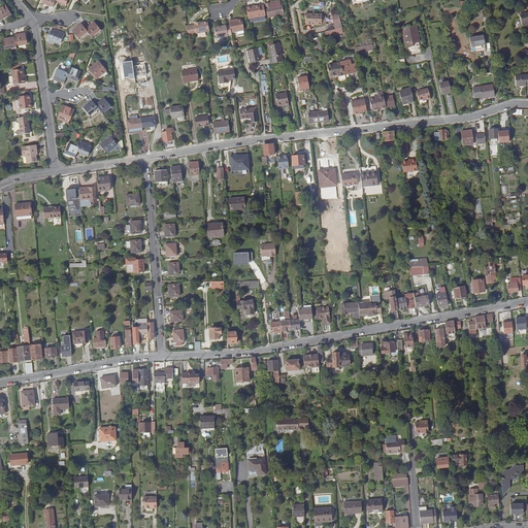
[(270,3),(265,4),(267,18),(284,14),(282,3),(271,6),(270,3)]
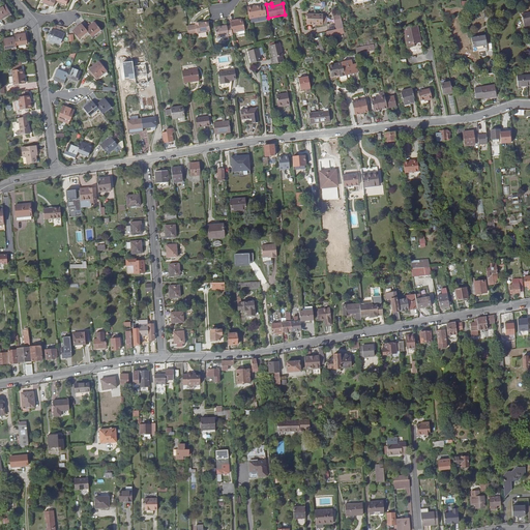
[(5,5),(0,7),(0,19),(0,20),(10,15),(5,5)]
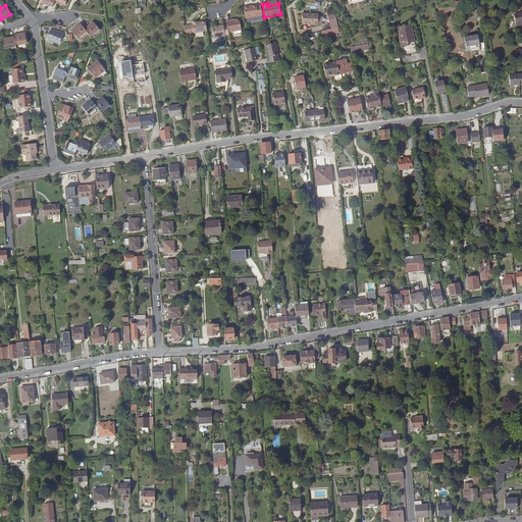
[(243,8),(245,19),(262,16),(260,6),(256,6),(249,7),(243,8)]
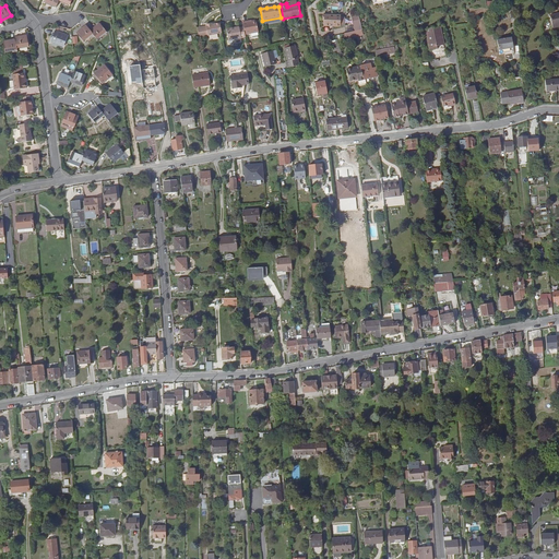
[(535,16),(538,26),(555,23),(556,27),(557,27),(557,24),(558,23),(558,14),(558,11),(535,16)]
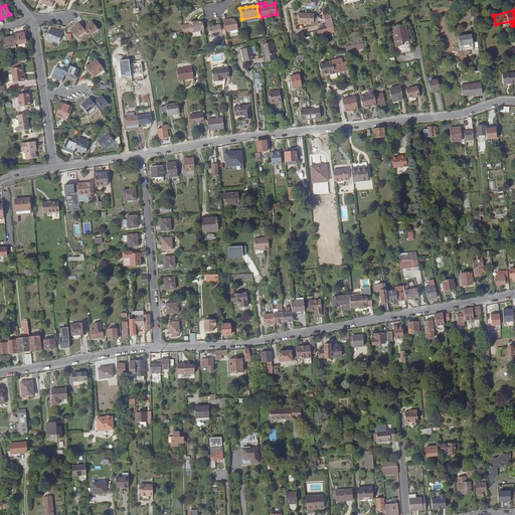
[(306,15),(299,16),(300,22),(301,22),(302,27),(318,23),(316,14),(316,13),(308,15),(308,16),(306,16),(306,15)]
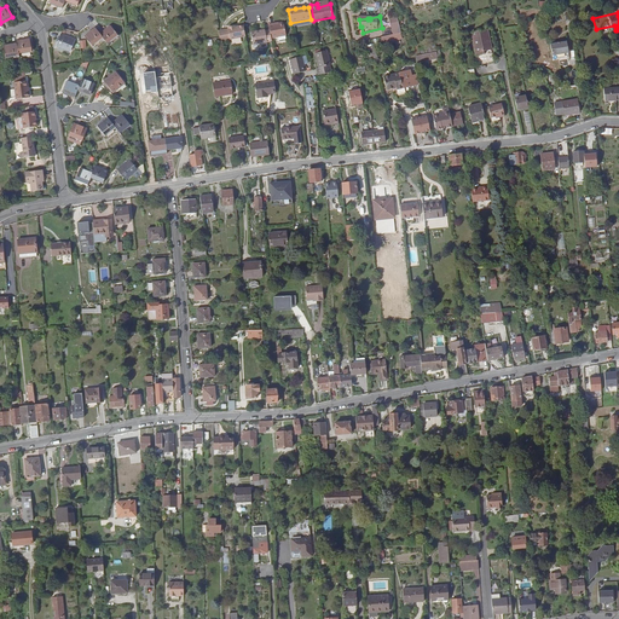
[(398,21),(389,23),(392,30),(399,28),(398,21)]
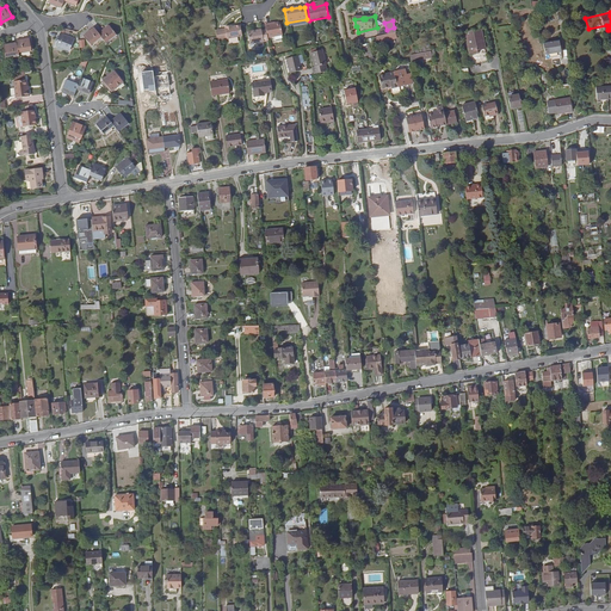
[(279,23),(275,24),(270,25),(269,24),(265,25),(266,30),(267,38),(282,36),(279,23)]
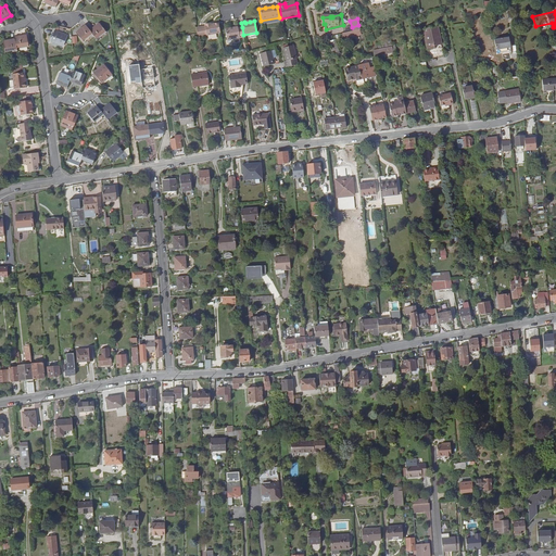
[(99,23),(89,30),(92,34),(96,39),(105,32),(99,23)]
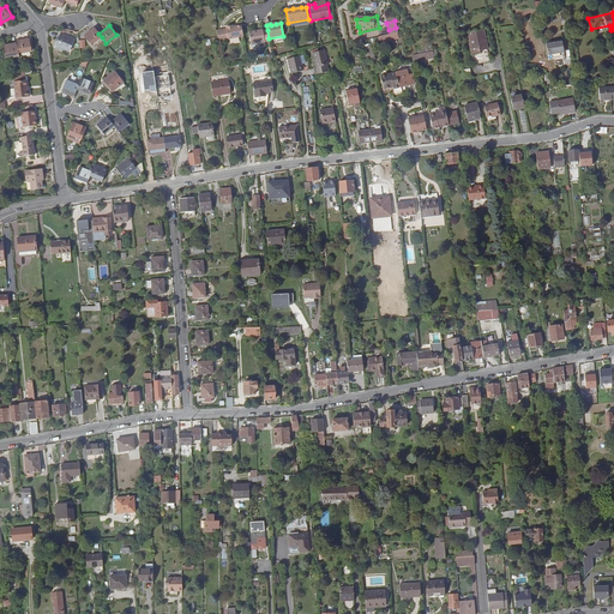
[(227,30),(217,31),(217,34),(218,41),(244,36),(241,25),(233,28),(233,26),(227,28),(227,30)]
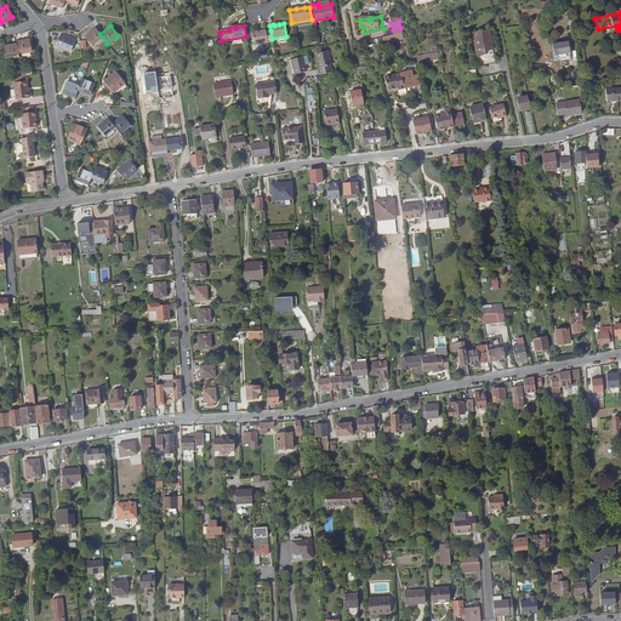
[(616,26),(598,29),(599,35),(617,30),(616,26)]
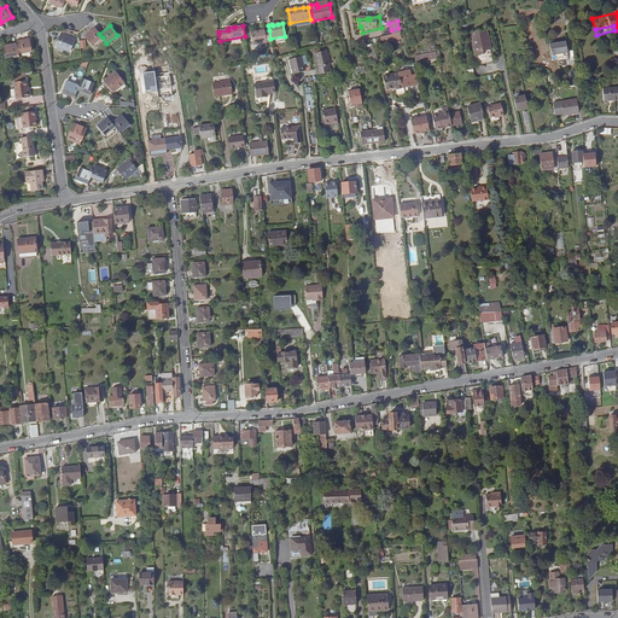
[(92,46),(103,38),(99,34),(94,28),(85,36),(92,46)]
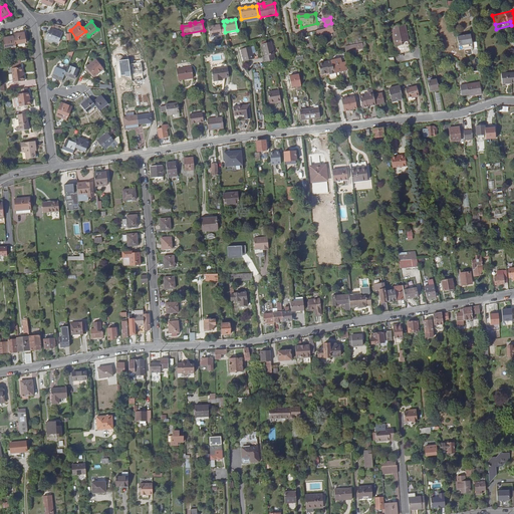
[(334,36),(330,24),(324,27),(328,38),(334,36)]
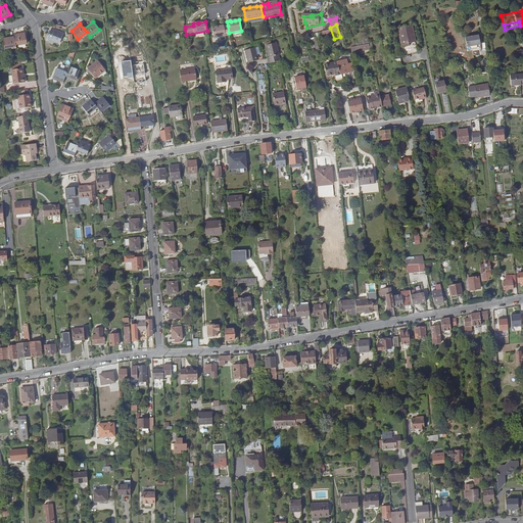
[(229,33),(228,26),(224,27),(224,26),(216,27),(216,28),(212,29),(214,38),(229,35),(229,33)]
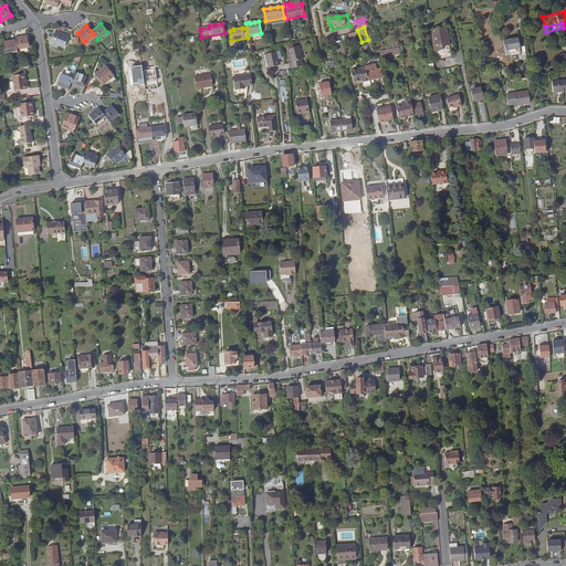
[(442,48),(438,29),(428,31),(430,42),(428,42),(431,52),(438,51),(437,49),(442,48)]
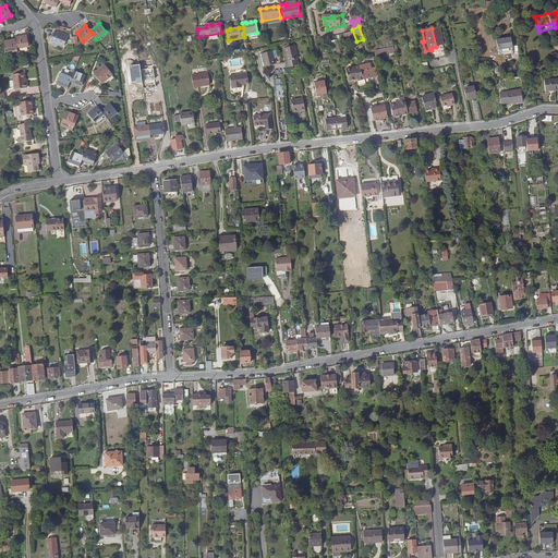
[(68,35),(56,31),(50,41),(59,45),(60,44),(64,45),(68,35)]
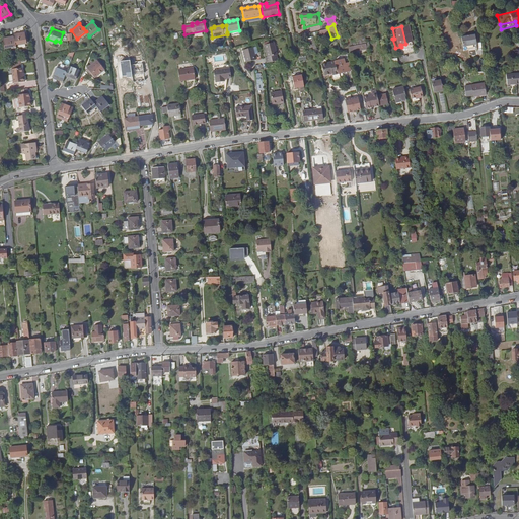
[(14,36),(15,45),(26,43),(24,32),(13,34),(14,36)]
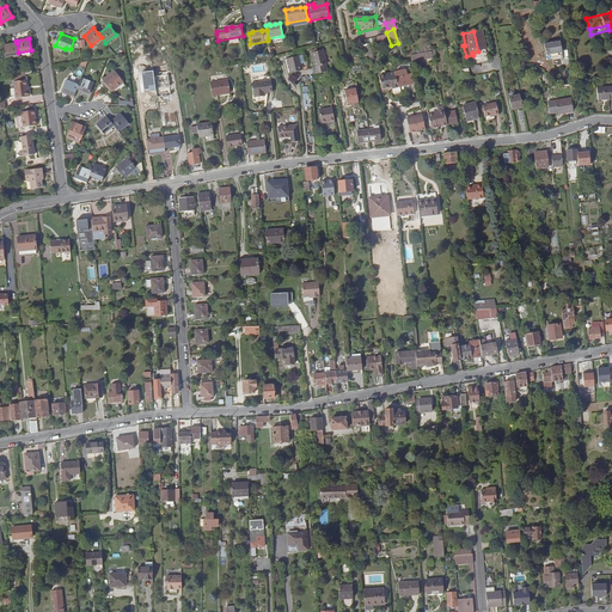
[(558,49),(557,38),(540,42),(543,53),(558,49)]
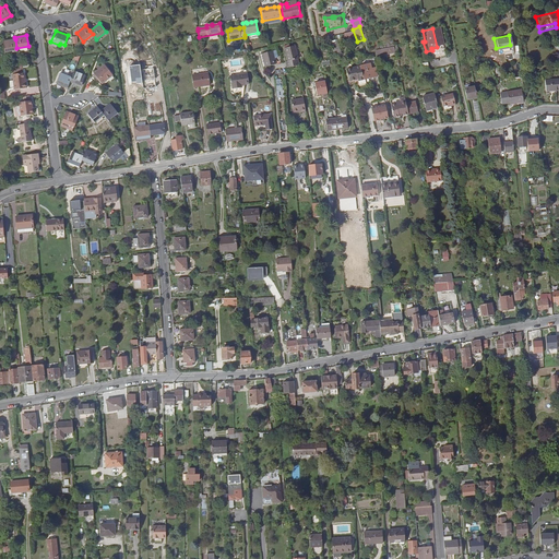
[(16,48),(15,39),(3,42),(6,52),(18,50),(16,48)]
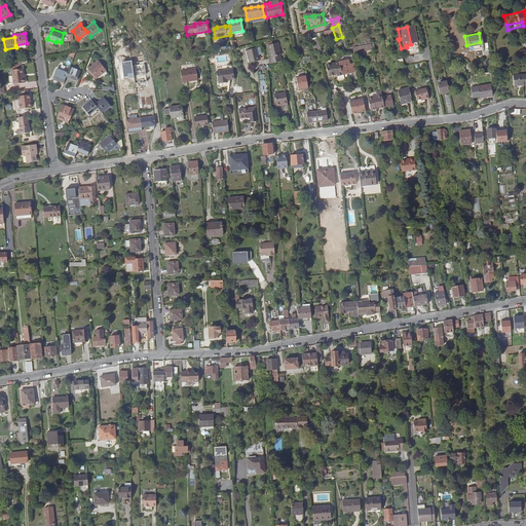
[(268,45),(270,58),(268,58),(269,62),(282,60),(278,43),(268,45)]
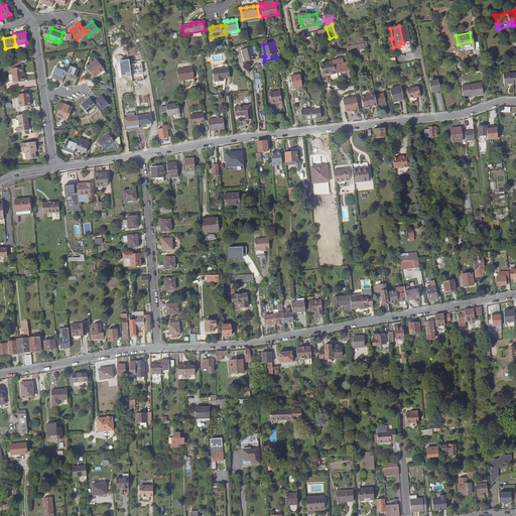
[(244,60),(254,58),(252,46),(242,47),(244,60)]
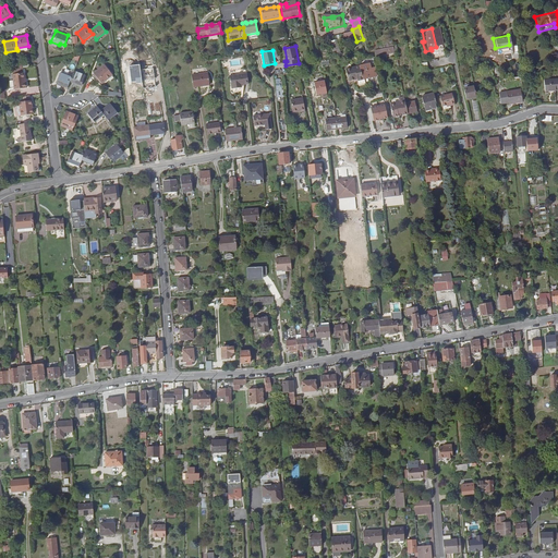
[(370,61),(359,63),(361,73),(363,72),(371,71),(375,70),(373,61),(370,62),(370,61)]
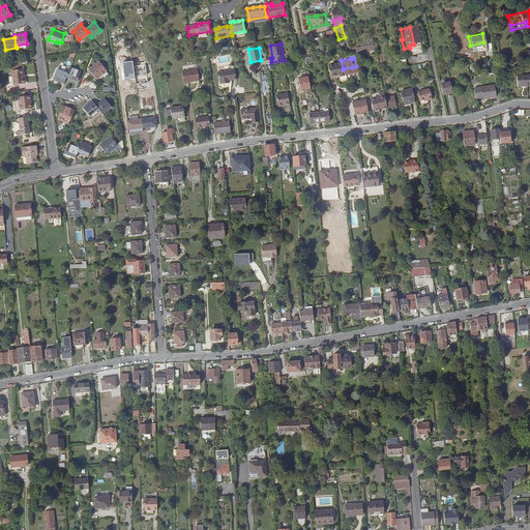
[(343,69),(341,60),(328,62),(331,75),(337,74),(339,74),(344,72),(343,69)]
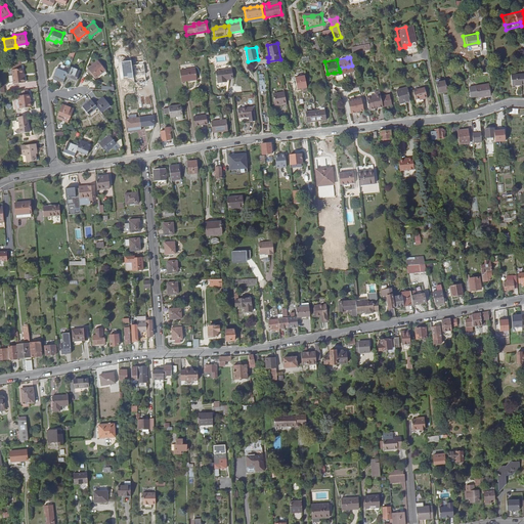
[(101,74),(100,73),(104,70),(98,61),(88,70),(95,79),(101,74)]
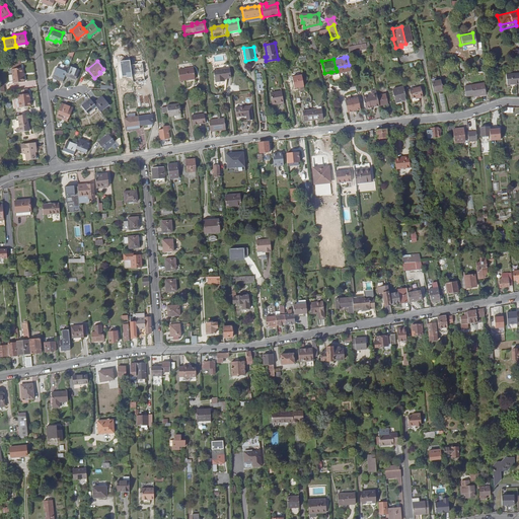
[(18,63),(11,65),(14,83),(25,81),(24,77),(23,77),(23,74),(21,63),(20,63),(18,63)]
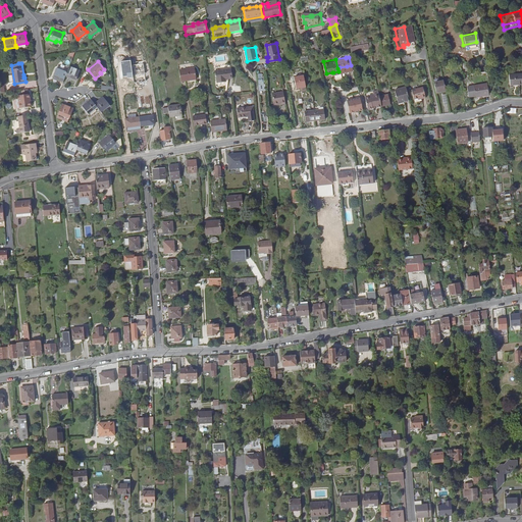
[(66,72),(65,75),(75,80),(80,70),(69,66),(66,72)]
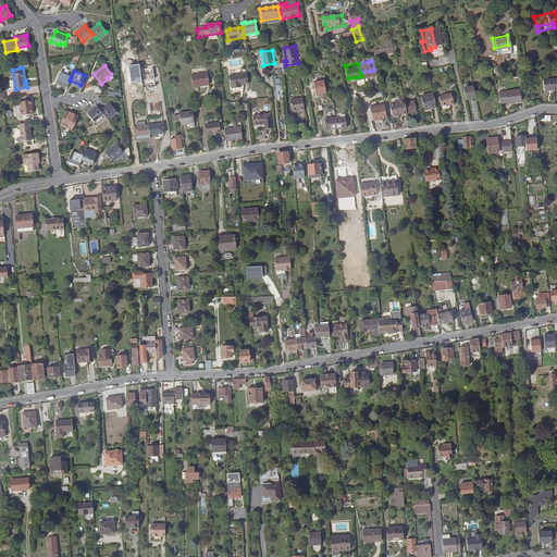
[(207,72),(192,74),(193,86),(209,84),(207,72)]
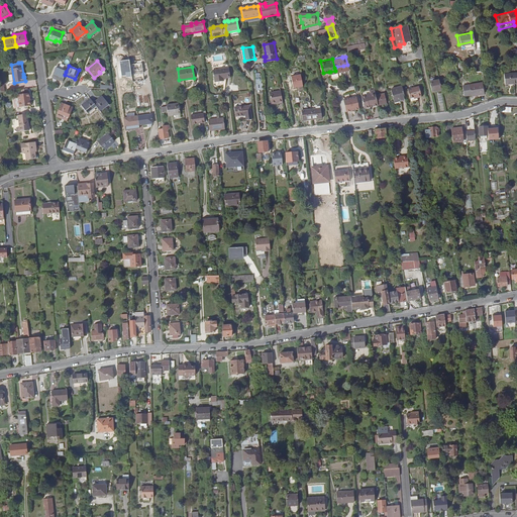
[(211,69),(212,79),(213,78),(213,81),(220,80),(220,78),(228,77),(227,67),(211,69)]
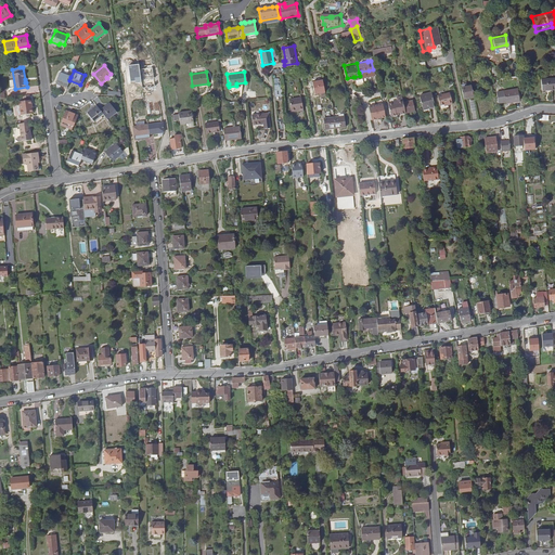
[(69,80),(71,77),(60,73),(56,82),(67,87),(69,80)]
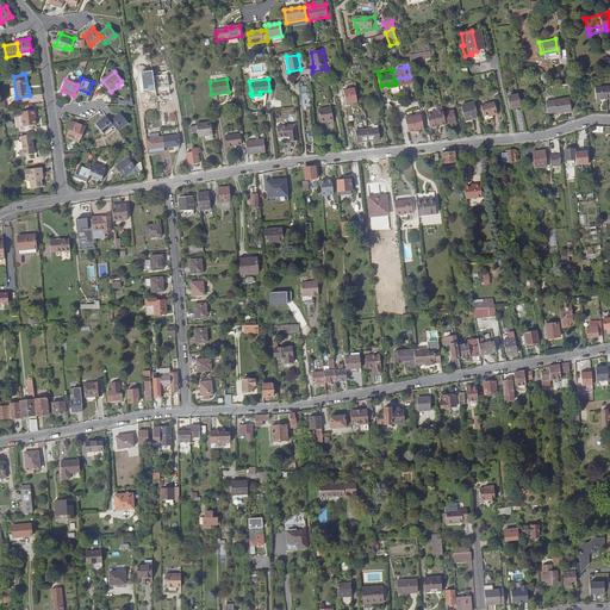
[(355,87),(343,91),(347,104),(359,100),(355,87)]
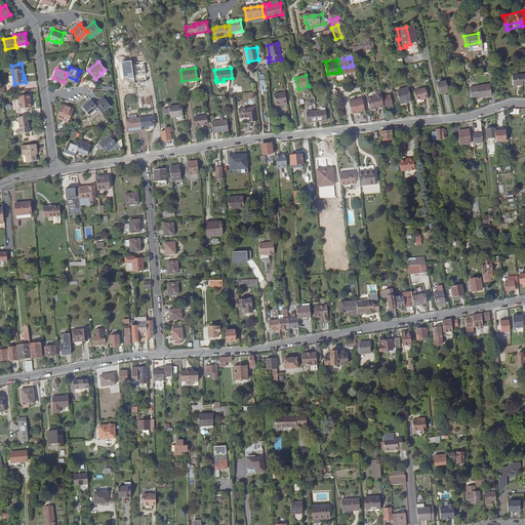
[(512,75),(511,84),(524,84),(524,75),(512,75)]
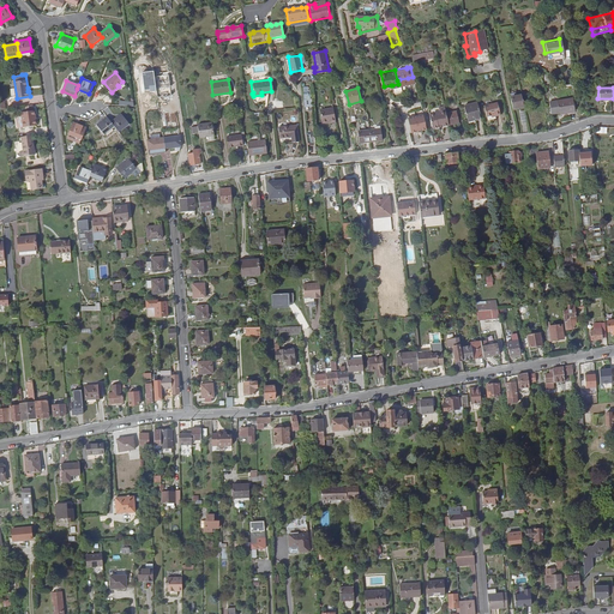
[(569,97),(557,98),(559,112),(571,110),(569,97)]
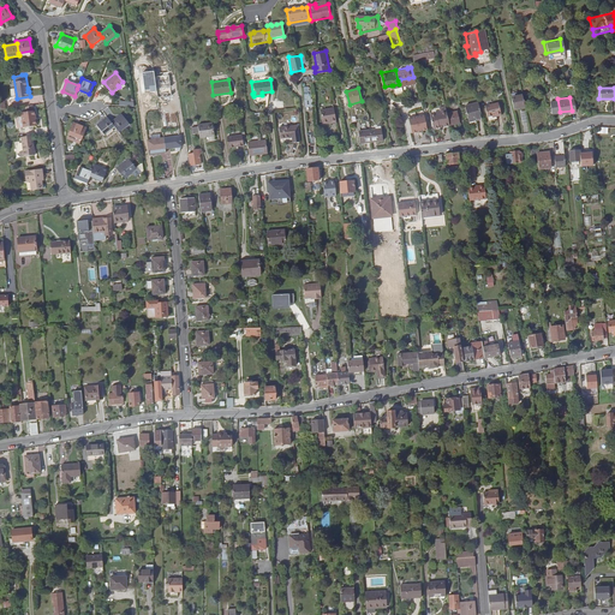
[(481,119),(477,105),(465,108),(467,121),(475,119),(475,120),(481,119)]
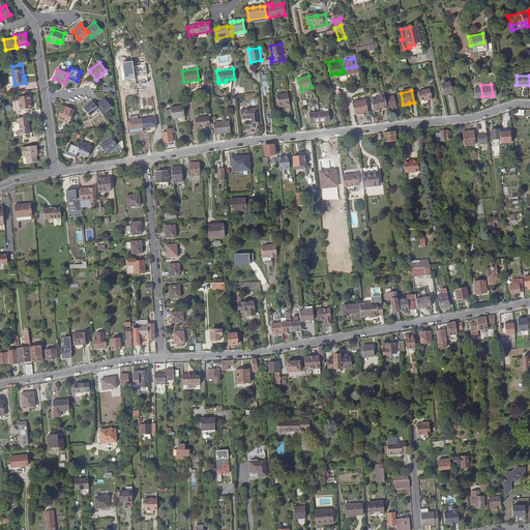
[(420,102),(423,101),(427,100),(427,101),(429,101),(427,90),(416,93),(419,102),(420,102)]
